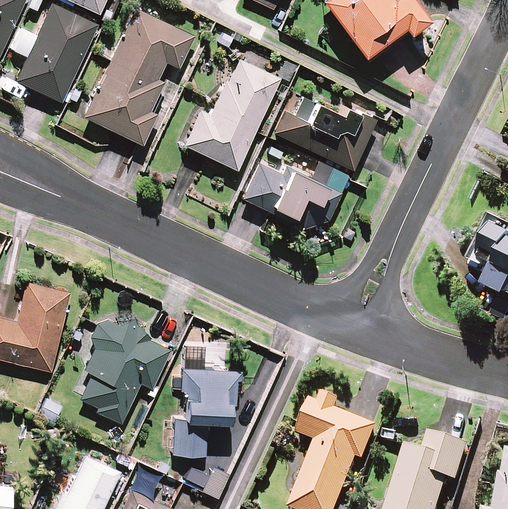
[(0,0),(0,57),(26,0),(0,0)]
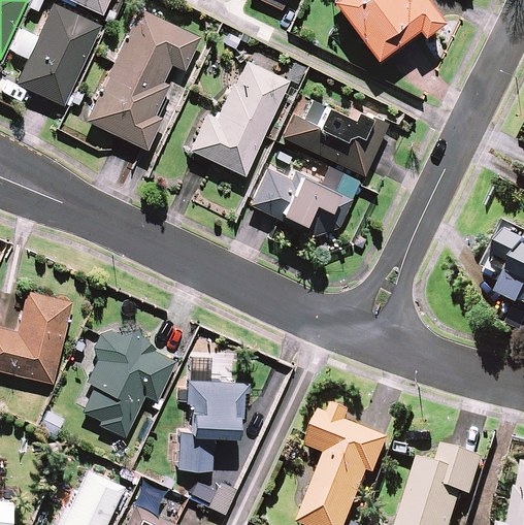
[(71,0),(103,15),(109,0),(71,0)]
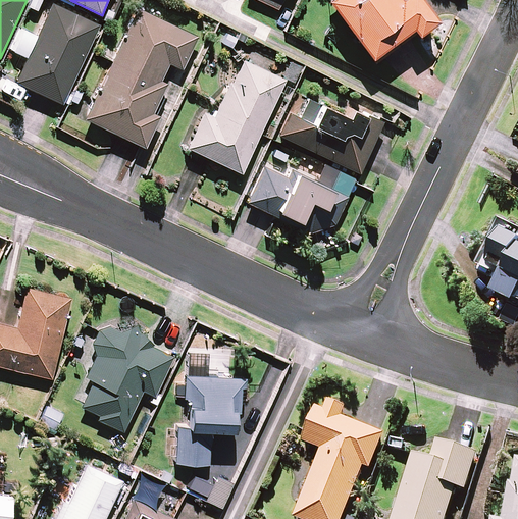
[(287,0),(257,0),(281,11),(287,0)]
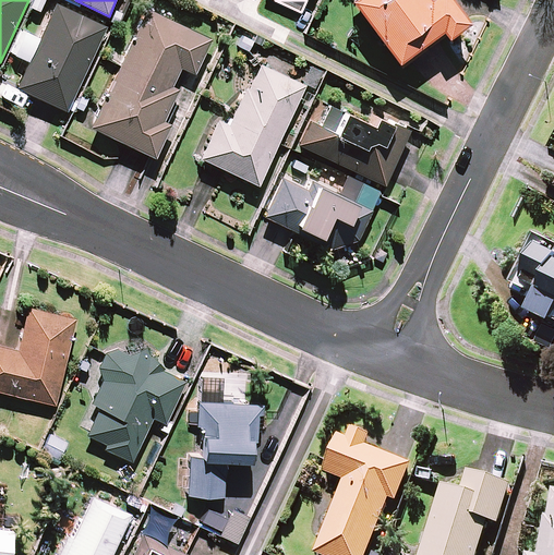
[(351,0),(395,60),(438,28),(444,36),(465,21),(449,0),(351,0)]
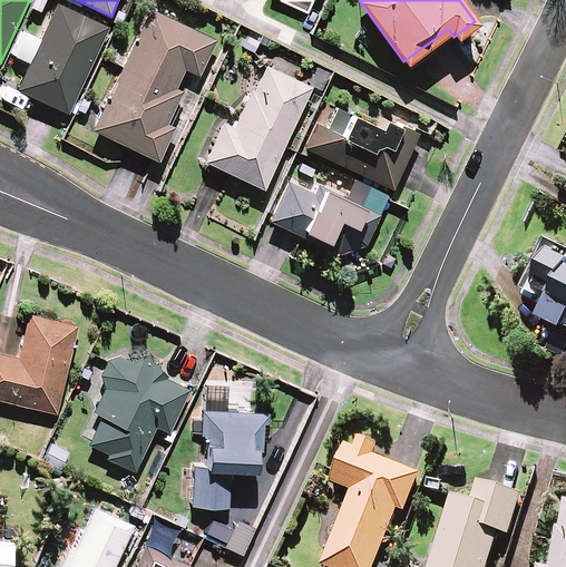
[(110,29),(58,6),(42,40),(26,32),(15,56),(32,64),(19,90),(70,114),(110,29)]
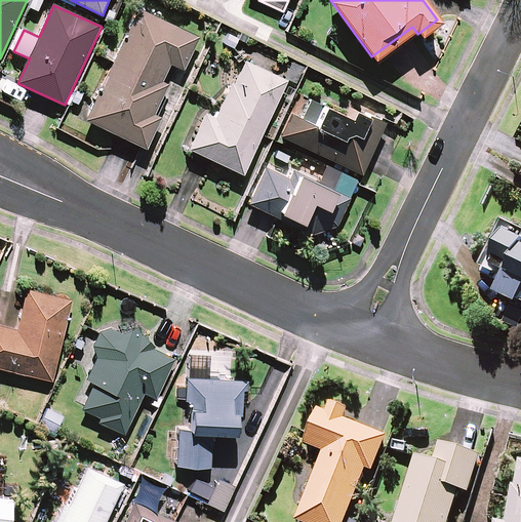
[(200,38),(139,9),(88,121),(148,149),(162,117),(156,115),(168,86),(162,83),(171,65),(185,71),(200,38)]
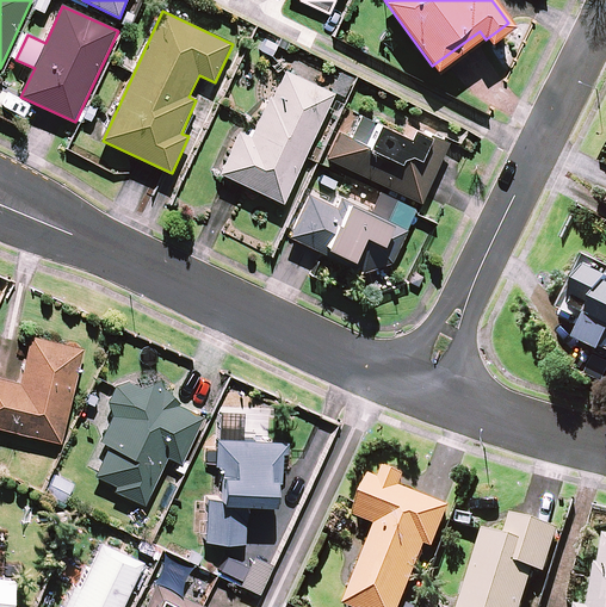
[(335,95),(285,72),(253,138),(240,132),(220,173),(283,203),(335,95)]
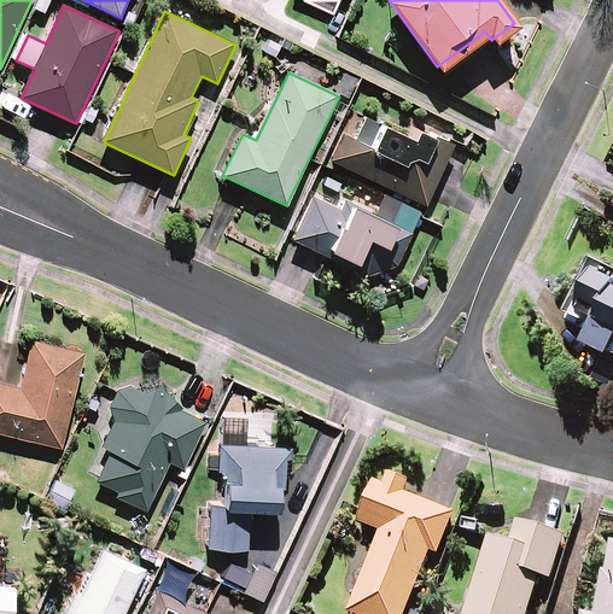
[(398,129),(357,110),(348,130),(333,161),(425,205),(454,145),(403,121),(398,129)]
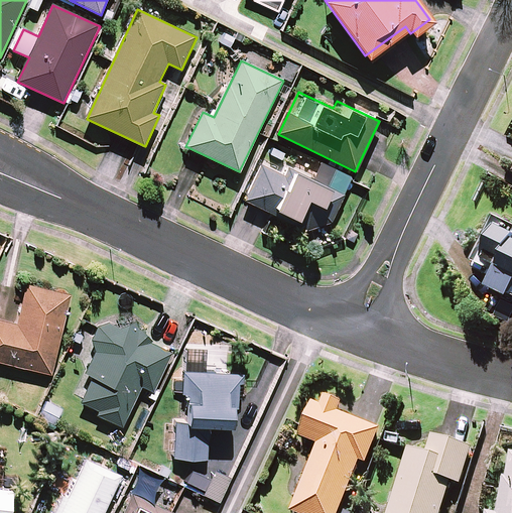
[(332,222),(344,196),(261,159),(242,203),(306,231),(332,222)]
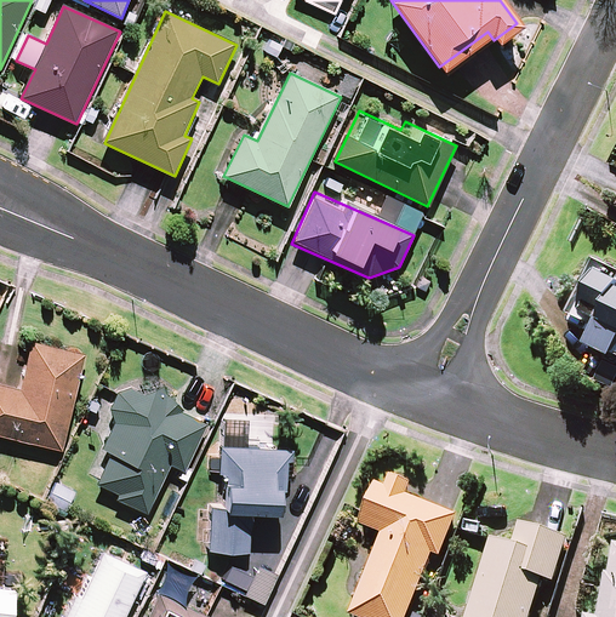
[(376,216),(399,226),(408,204),(386,194),(376,216)]
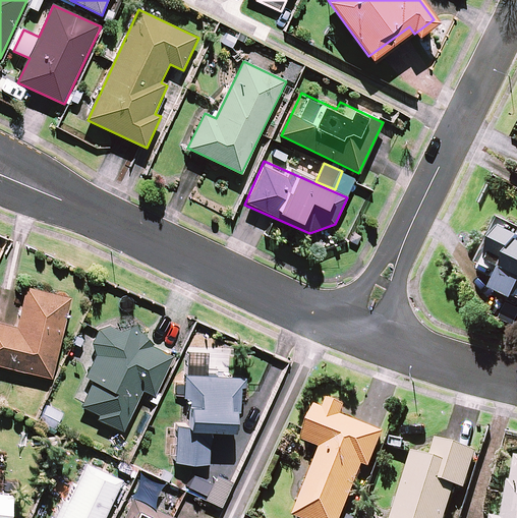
[(516,231),(506,226),(486,266),(506,275),(499,289),(516,298),(516,231)]
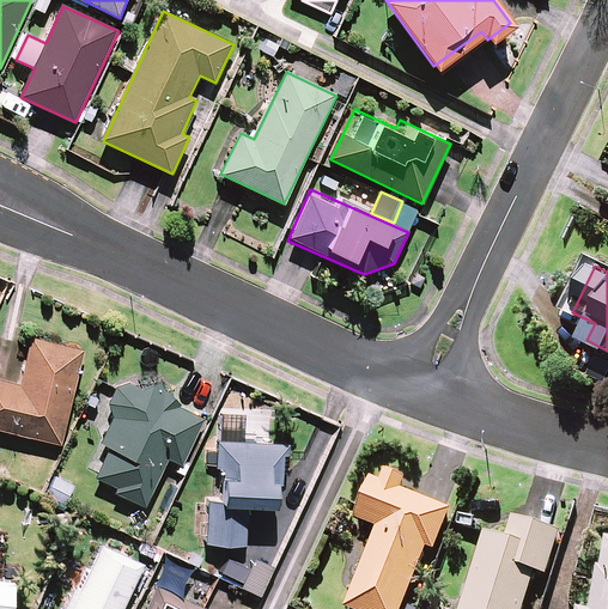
[(86,352),(35,339),(23,387),(0,381),(0,428),(62,445),(86,352)]
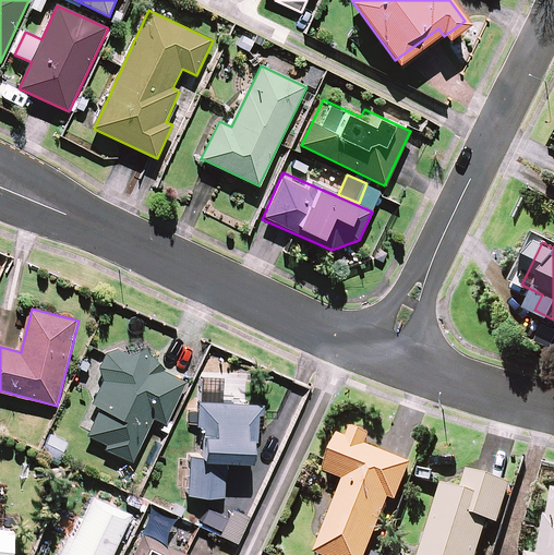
[(160,365),(118,347),(94,401),(103,406),(89,436),(109,445),(107,449),(135,461),(155,418),(169,424),(188,382),(159,369),(160,365)]
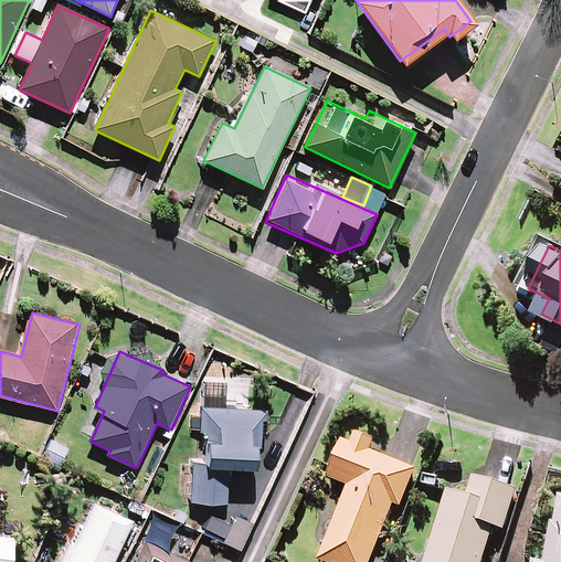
[(254,385),(207,382),(204,420),(197,420),(196,432),(209,433),(207,463),(196,462),(193,500),(229,504),(231,464),(255,465),(256,444),(262,445),(264,411),(253,410),(254,385)]
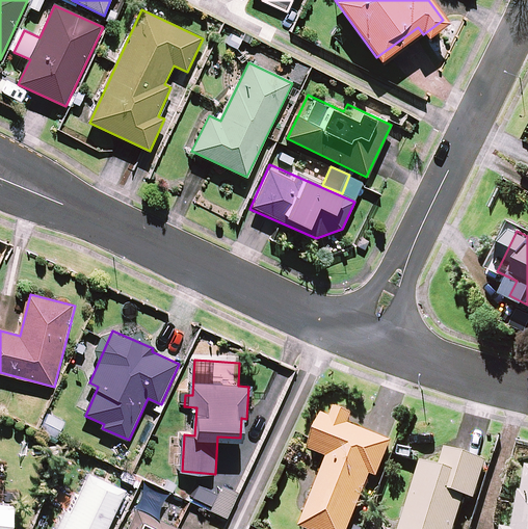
[(334,421),(325,417),(305,471),(324,478),(306,528),(353,528),(373,478),(380,480),(394,445),(350,428),(354,417),(338,411),(334,421)]
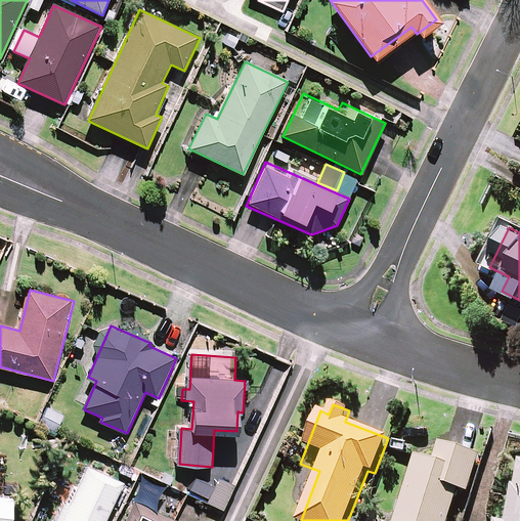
[(481,458),(442,445),(436,464),(419,459),(398,520),(451,520),(461,491),(470,494),(481,458)]
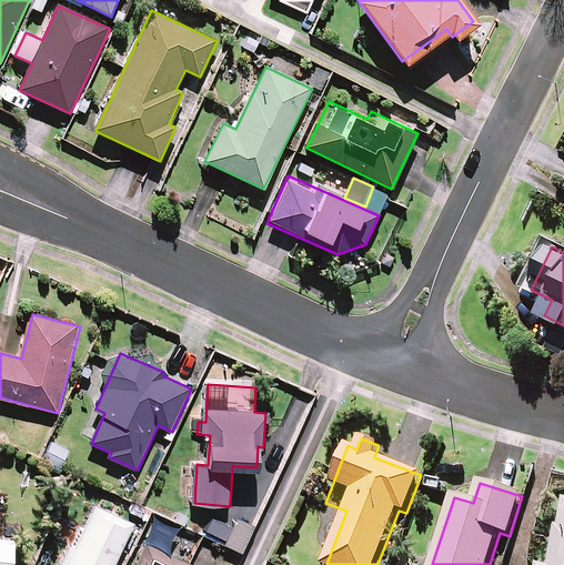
[(3,495),(0,494),(0,564),(12,564),(17,540),(0,537),(0,524),(0,522),(3,495)]
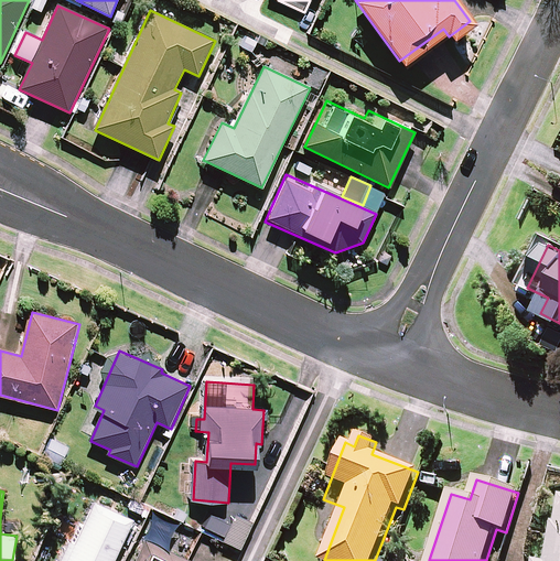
[(559,497),(548,560),(559,560),(559,497)]
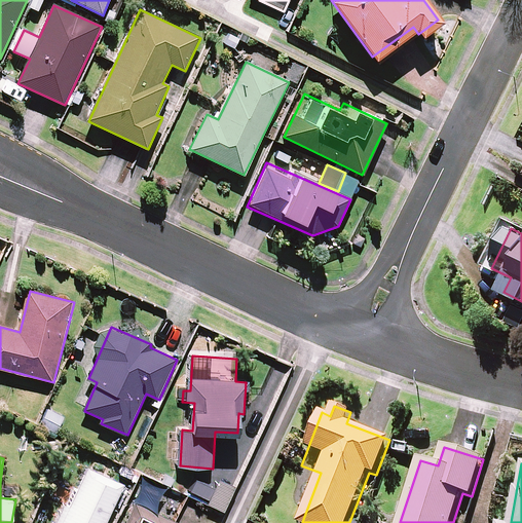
[(107,522),(125,485),(89,469),(64,522),(107,522)]
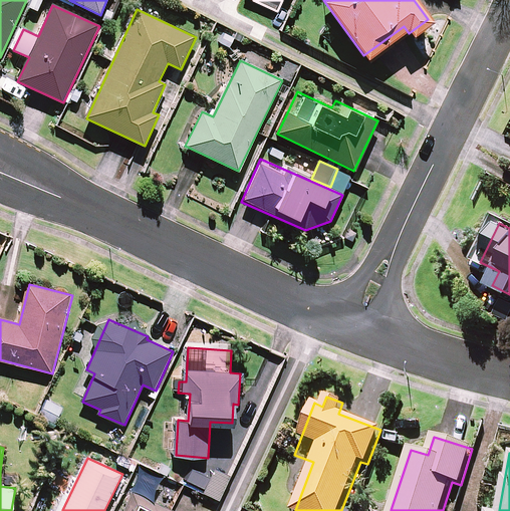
[(174,510),(135,492),(125,510),(174,510)]
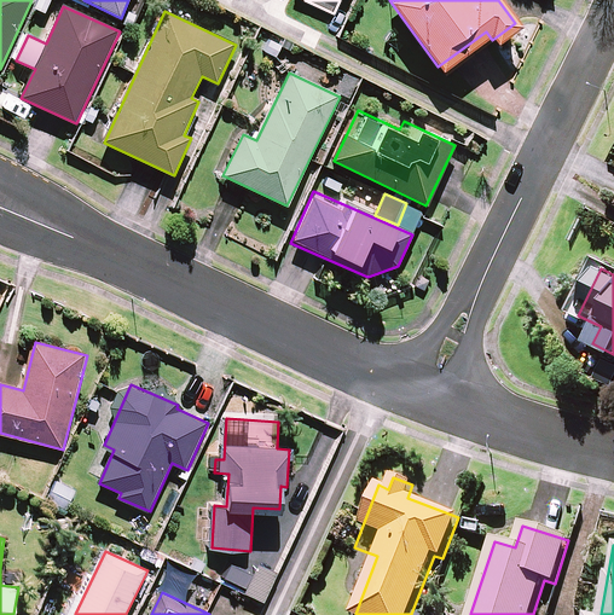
All buildings are outlined.
